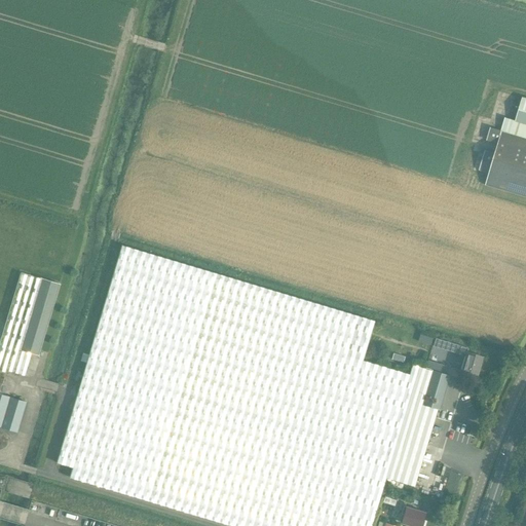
[(525,98),(522,98),(511,135),(525,139),(525,98)]
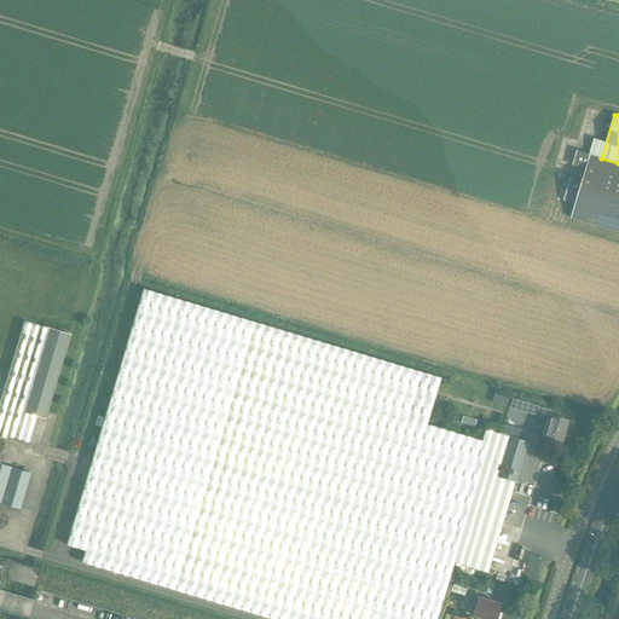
[(618,163),(601,158),(590,155),(577,150),(572,165),(585,168),(582,181),(571,178),(563,200),(574,203),(571,218),(618,231),(618,163)]
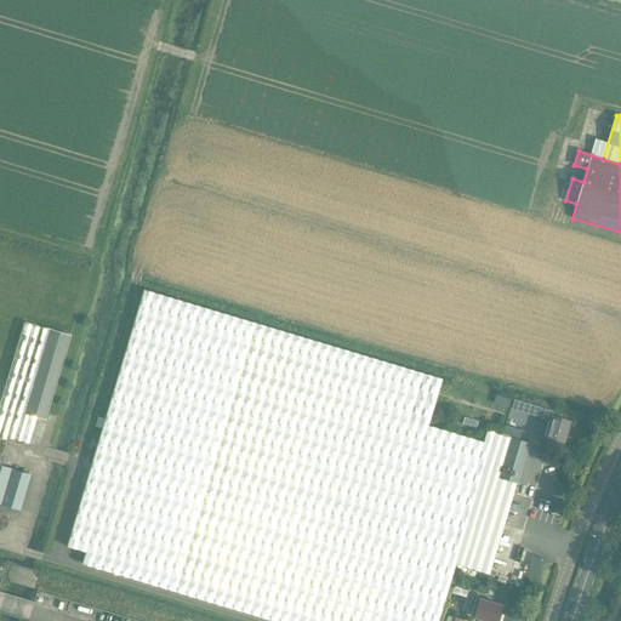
[(144,290),(106,420),(98,417),(96,426),(103,428),(93,461),(68,546),(85,552),(83,564),(273,620),(438,620),(454,569),(455,564),(489,574),(516,483),(499,477),(512,438),(503,436),(486,431),(483,442),(428,426),(442,379),(144,290)]
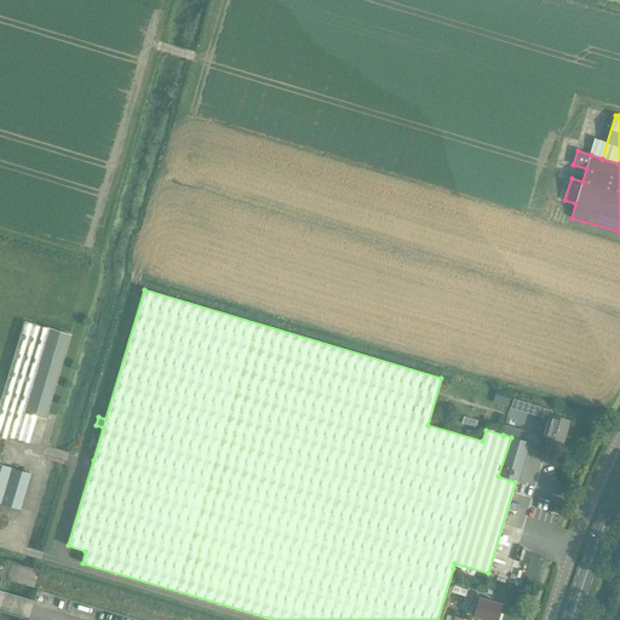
[(24,322),(0,402),(0,436),(6,438),(6,436),(29,443),(36,417),(26,413),(50,328),(47,328),(46,329),(24,322)]
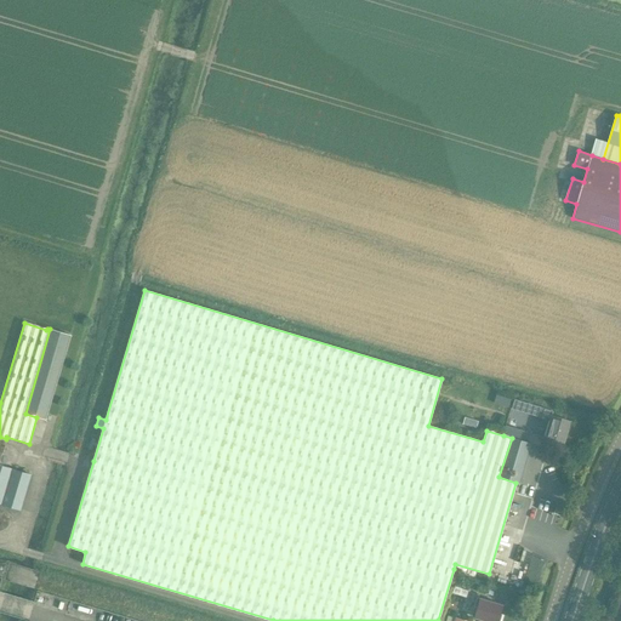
[(70,335),(50,329),(26,414),(36,417),(45,420),(70,335)]
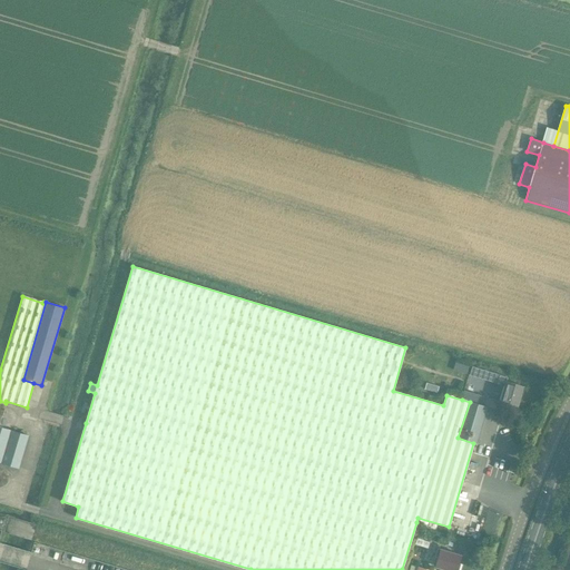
[(507,377),(499,375),(472,367),(469,376),(503,386),(500,401),(508,403),(507,408),(514,410),(516,406),(517,406),(522,386),(505,382),(507,377)]
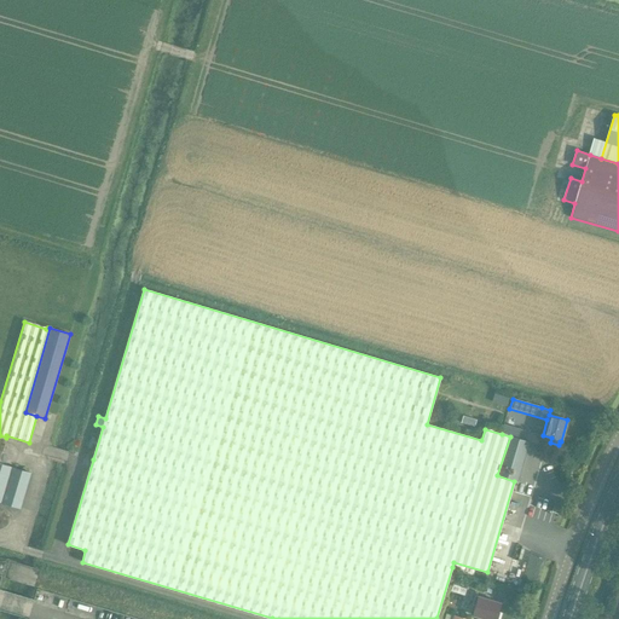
[(524,440),(527,432),(504,424),(502,434),(510,437),(524,440)]
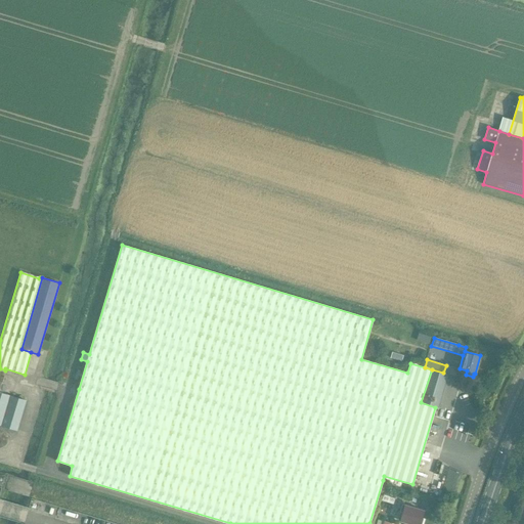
[(437,407),(447,374),(443,373),(432,369),(421,402),(435,407),(437,407)]
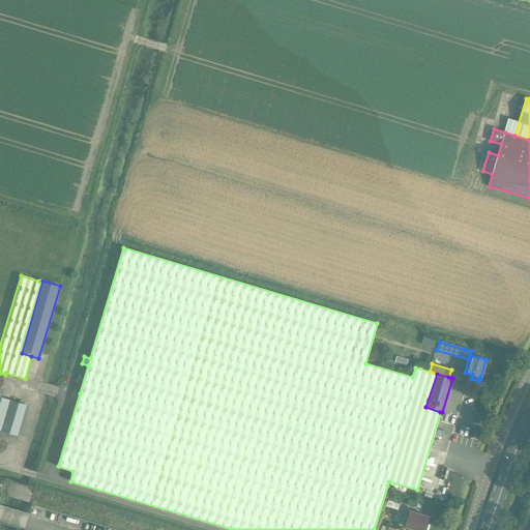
[(26,405),(0,396),(0,430),(17,435),(26,405)]
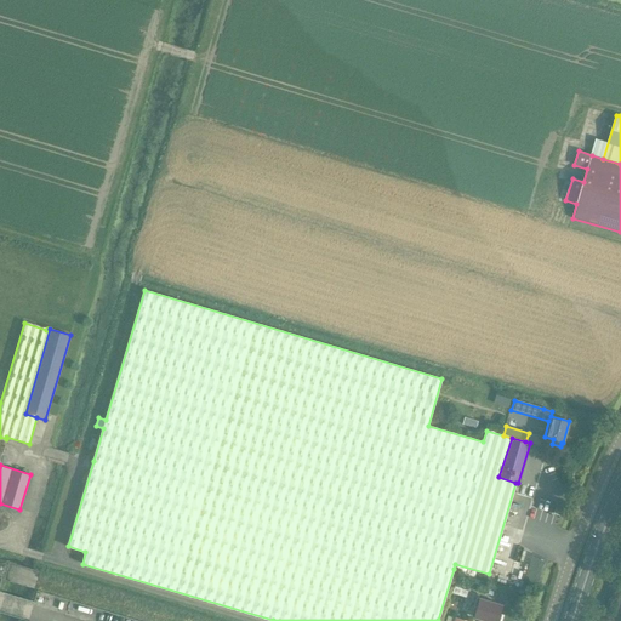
[(488,620),(495,620),(501,604),(477,597),(474,605),(477,607),(474,616),(488,620)]
